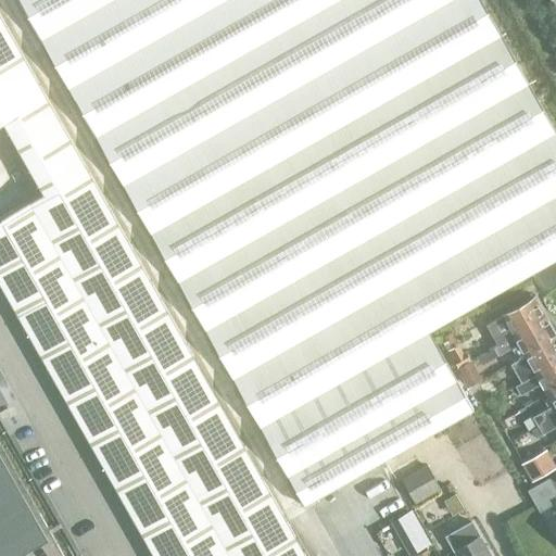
[(555,258),(555,133),(481,0),(9,0),(34,42),(39,39),(304,505),(474,408),(429,331),(555,258)]
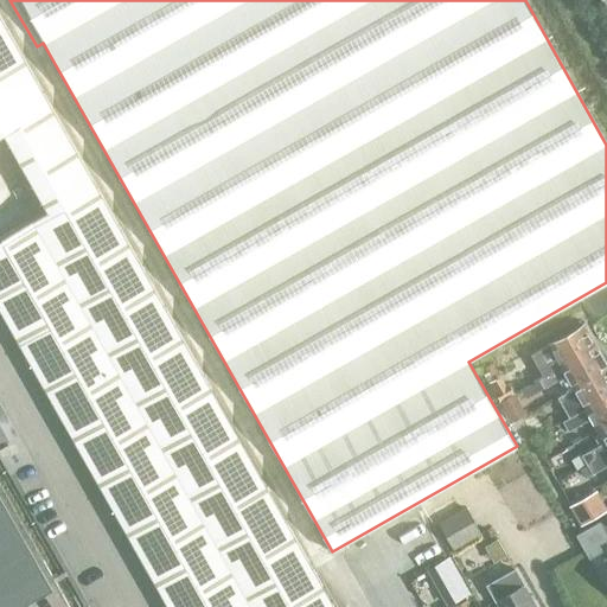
[(0,306),(168,606),(332,606),(57,121),(0,19),(0,131),(2,131),(48,206),(0,234),(0,306)]
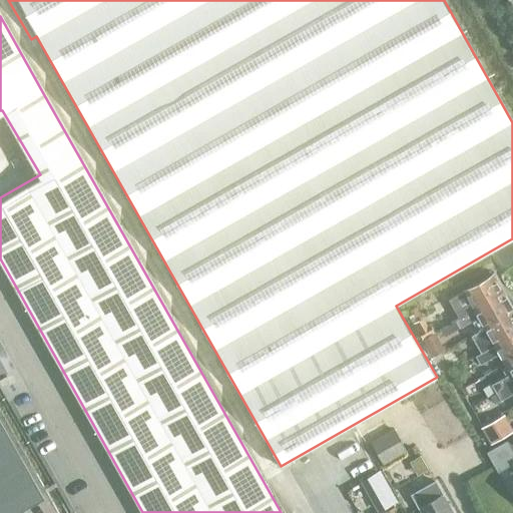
[(451,323),(455,321),(503,292),(492,273),(461,291),(467,301),(445,313),(451,323)]
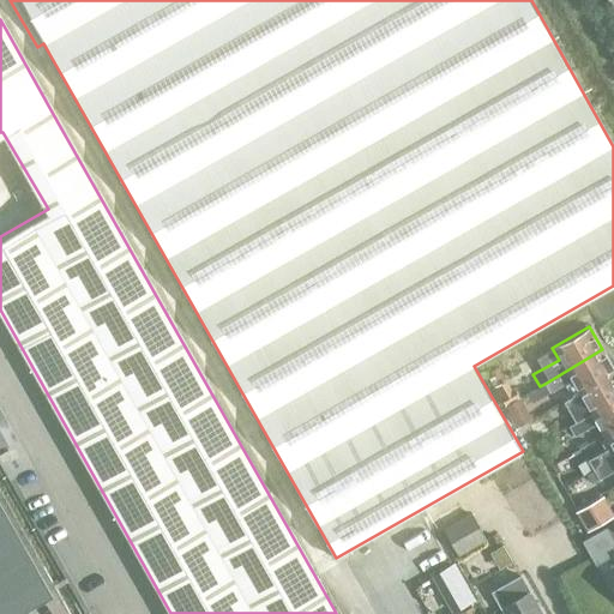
[(577,392),(613,371),(602,349),(545,384),(549,392),(570,380),(577,392)]
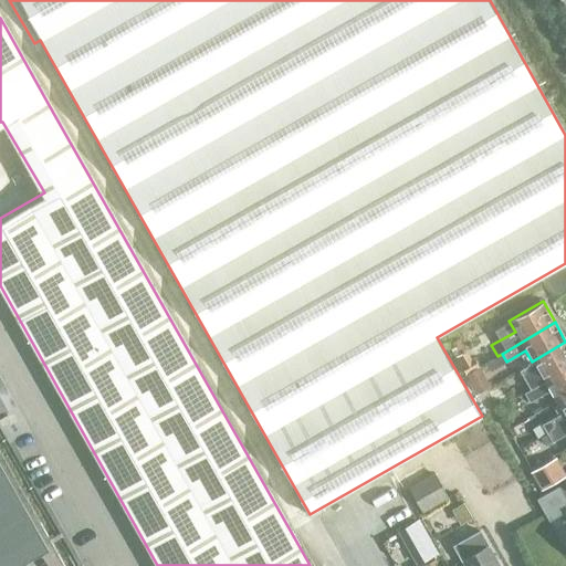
[(528,389),(565,368),(565,342),(532,362),(517,370),(528,389)]
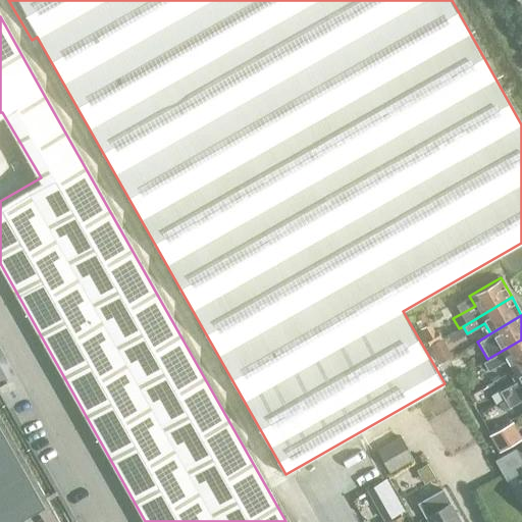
[(429,345),(441,337),(432,322),(420,329),(429,345)]
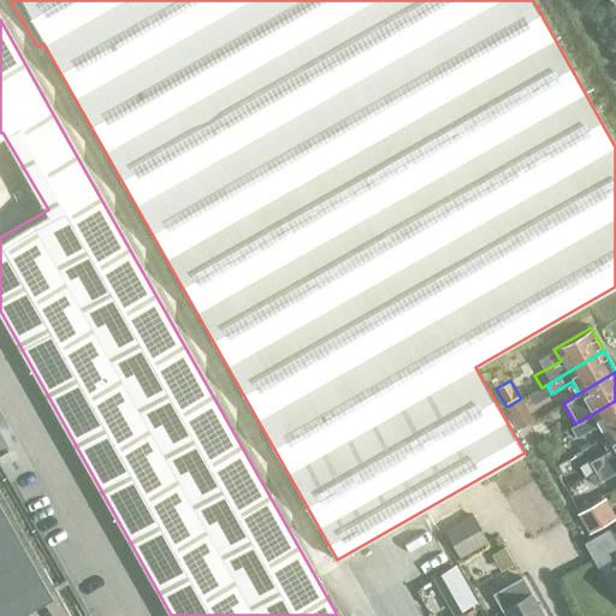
[(513,416),(527,409),(521,398),(507,407),(513,416)]
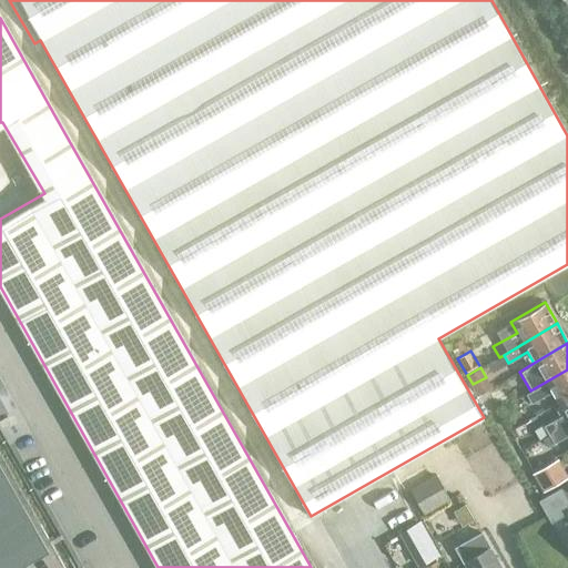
[(550,392),(557,403),(567,396),(567,369),(526,394),(531,403),(550,392)]
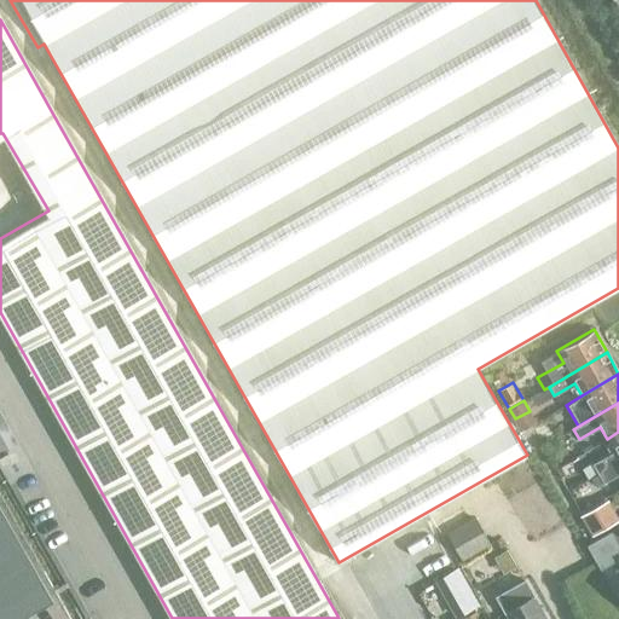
[(618,432),(607,439),(613,451),(593,463),(599,474),(618,461),(618,432)]
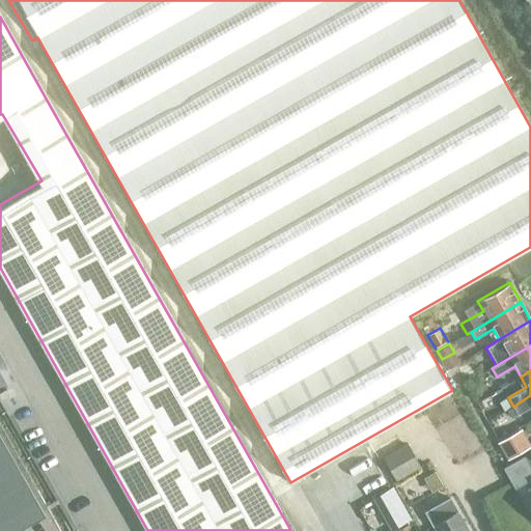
[(530,406),(530,395),(513,407),(518,414),(530,406)]
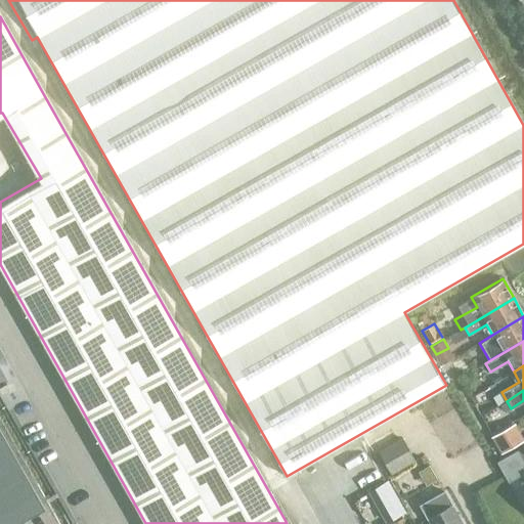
[(491,436),(501,453),(523,440),(523,439),(514,424),(491,436)]
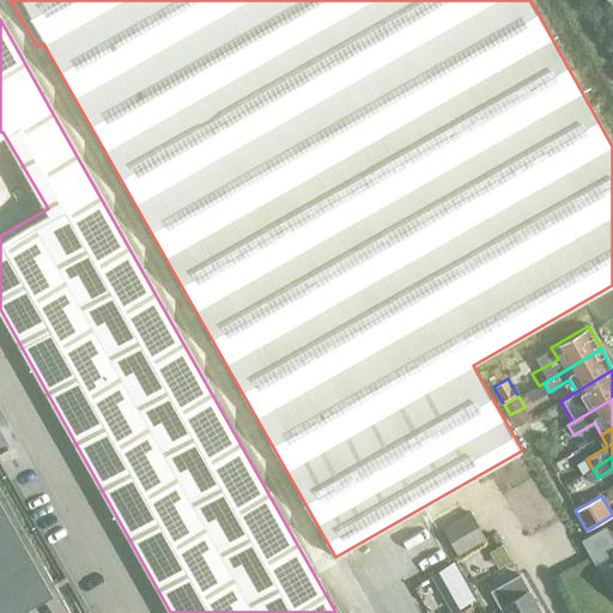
[(457,557),(486,540),(469,511),(463,515),(456,503),(435,515),(442,528),(457,557)]
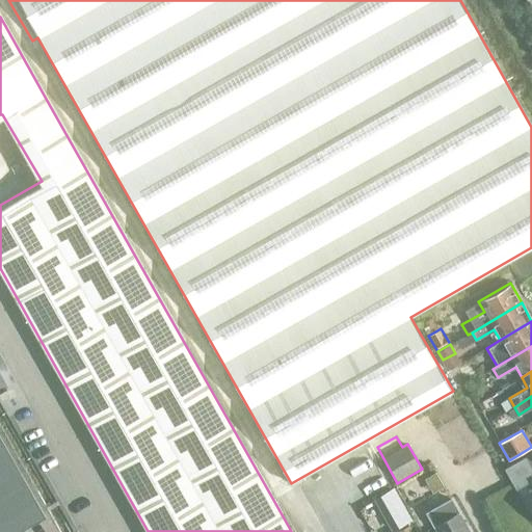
[(0,437),(0,531),(10,531),(43,515),(0,437)]
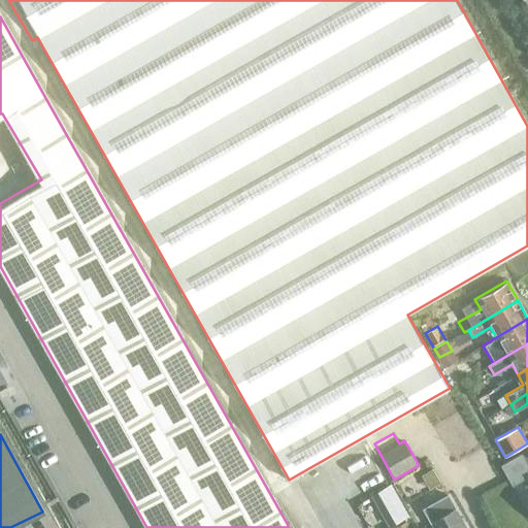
[(527,468),(527,449),(500,464),(512,485),(523,479),(520,473),(527,468)]
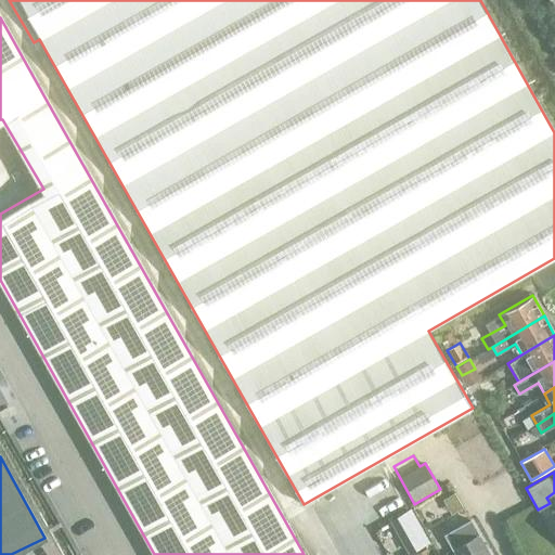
[(454,492),(442,499),(451,514),(463,507),(454,492)]
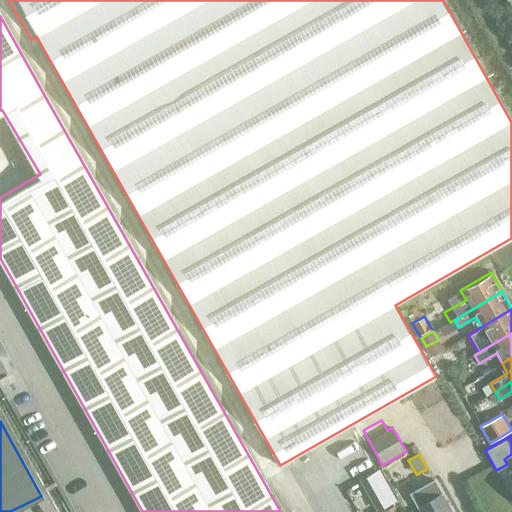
[(379,469),(360,479),(377,510),(396,500),(379,469)]
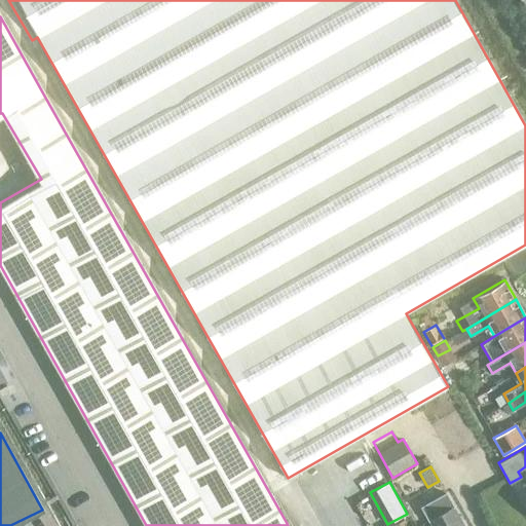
[(422,505),(429,519),(433,525),(464,525),(447,492),(422,505)]
